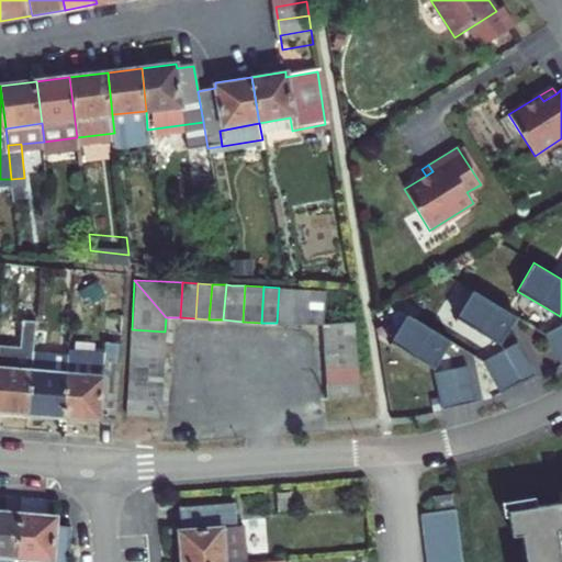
[(277,323),(291,324),(294,289),(288,289),(279,288),(277,323)]
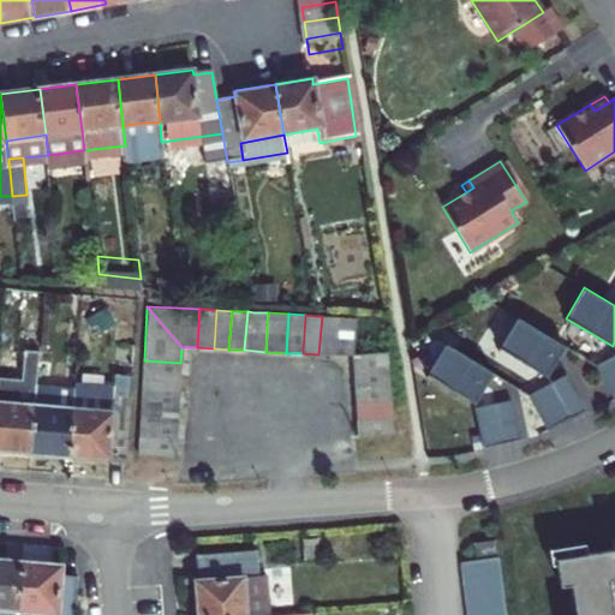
[(322,316),(318,354),(338,356),(340,317),(322,316)]
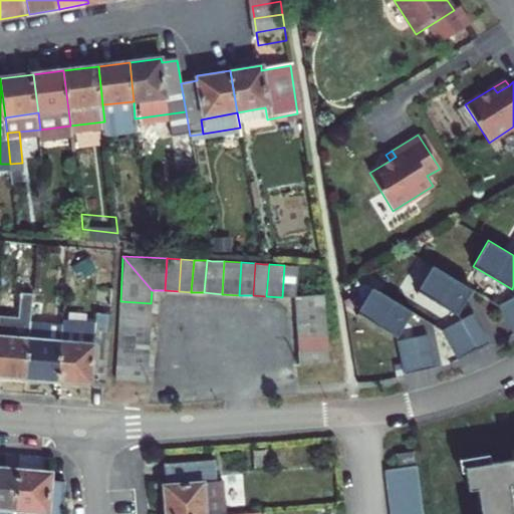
[(295,265),(284,265),(282,297),(293,298),(295,265)]
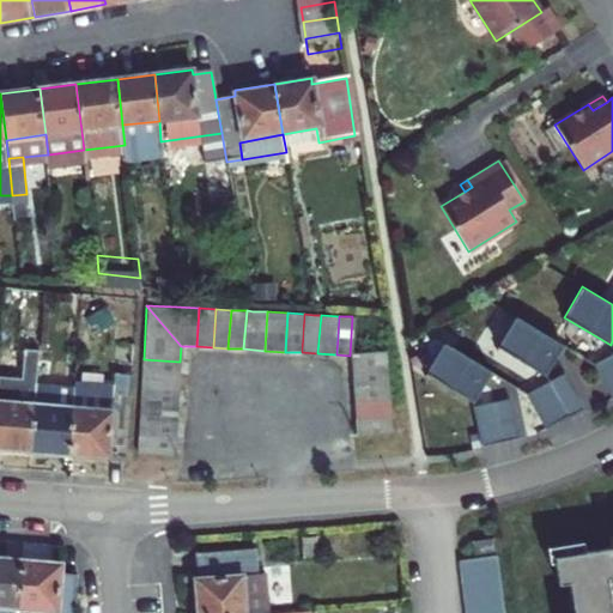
[(516,316),(497,346),(544,375),(563,344),(516,316)]
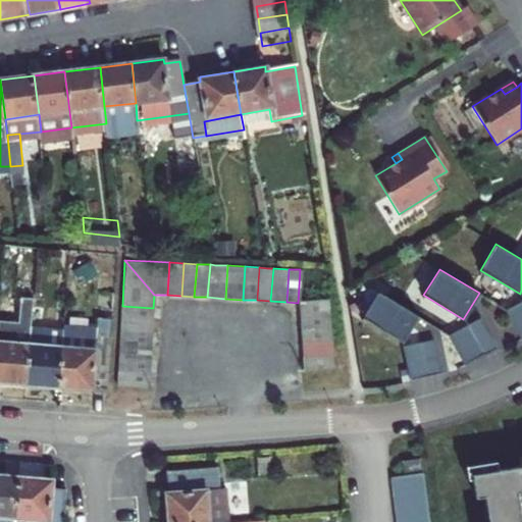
[(21,291),(18,323),(32,325),(33,314),(35,293),(21,291)]
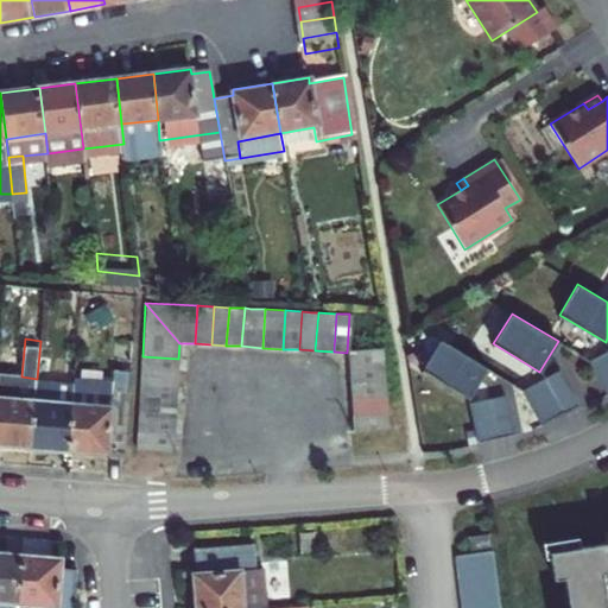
[(439,339),(422,369),(468,398),(487,367),(439,339)]
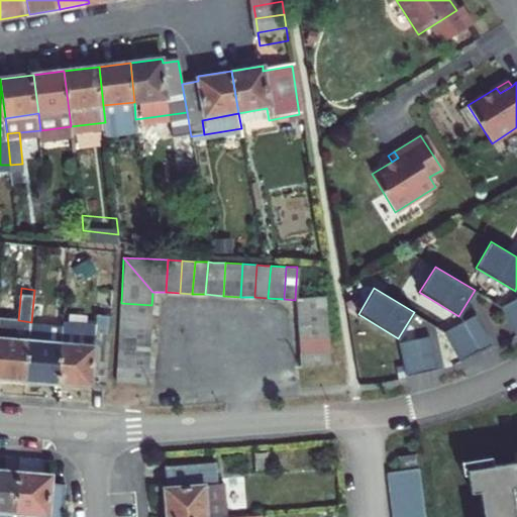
[(46,291),(34,290),(32,311),(44,312),(46,291)]
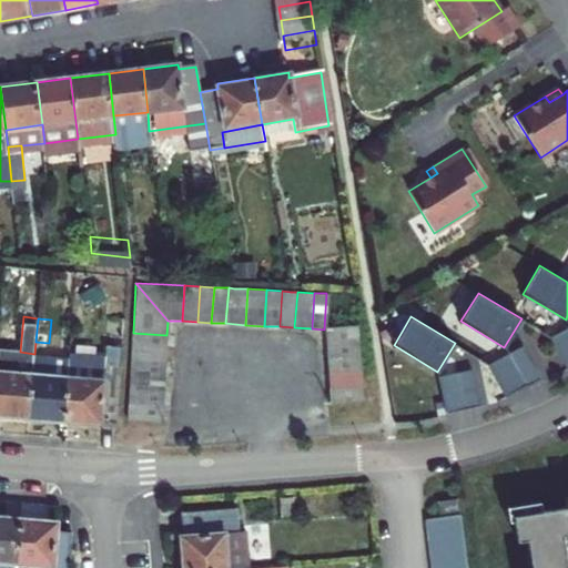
[(548,335),(566,367),(567,365),(567,324),(548,335)]
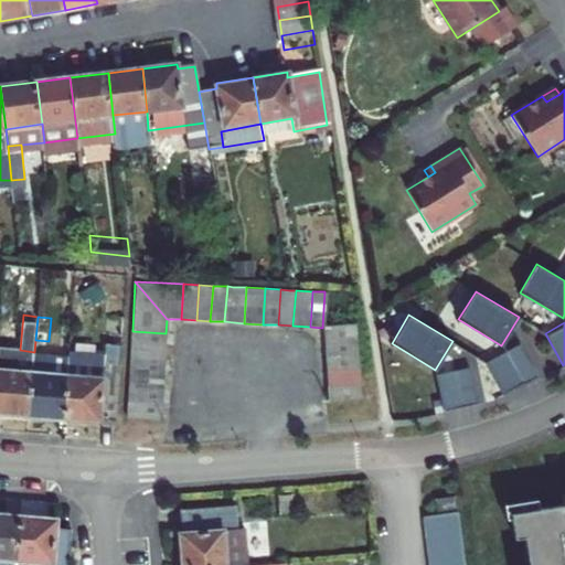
[(355,323),(322,328),(324,348),(356,343),(355,324),(355,323)]
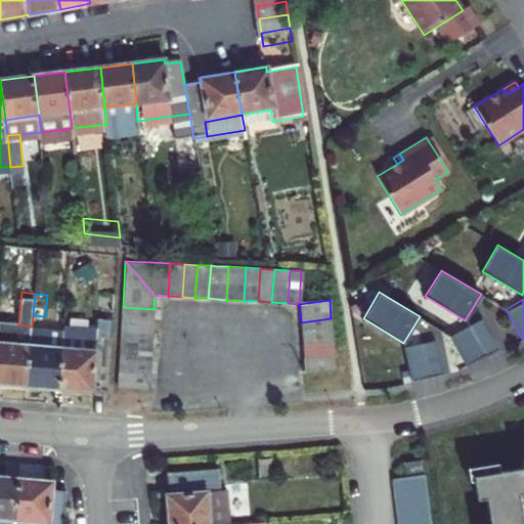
[(122,320),(154,322),(154,309),(123,307),(122,320)]
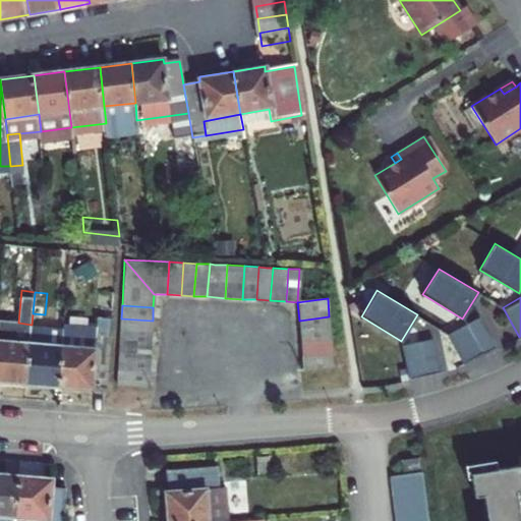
[(465,322),(482,351),(495,345),(478,314),(465,322)]
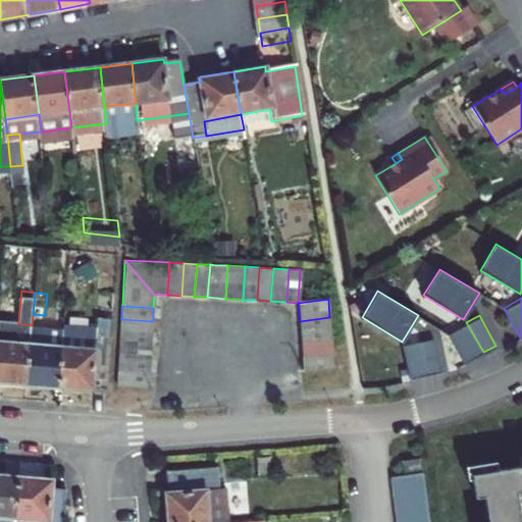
[(329,317),(300,321),(301,335),(331,332),(329,317)]
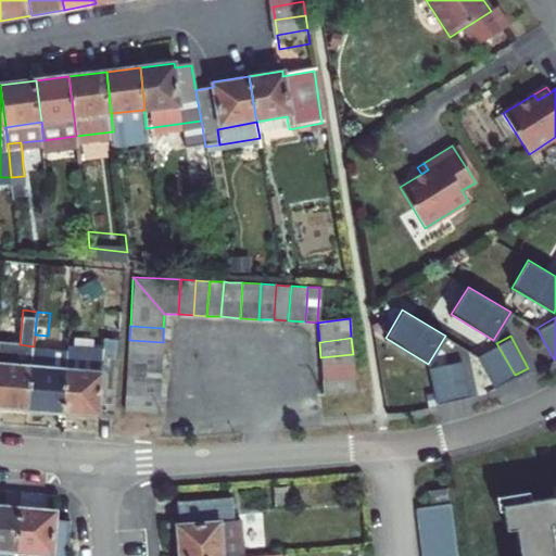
[(128,353),(162,356),(163,342),(129,340),(128,353)]
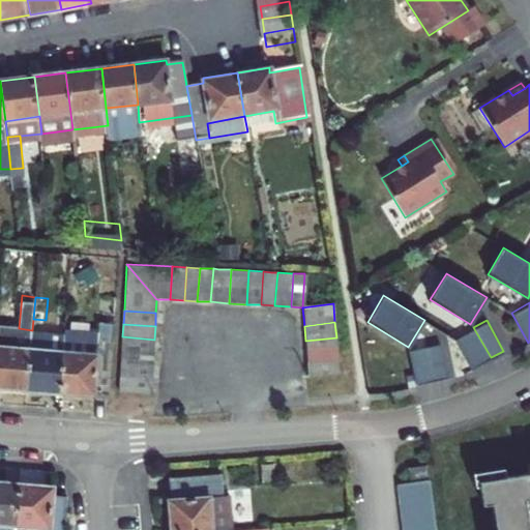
[(96,335),(66,332),(66,333),(65,352),(61,395),(93,398),(93,395),(107,396),(108,391),(108,386),(111,337),(112,326),(97,325),(96,335)]
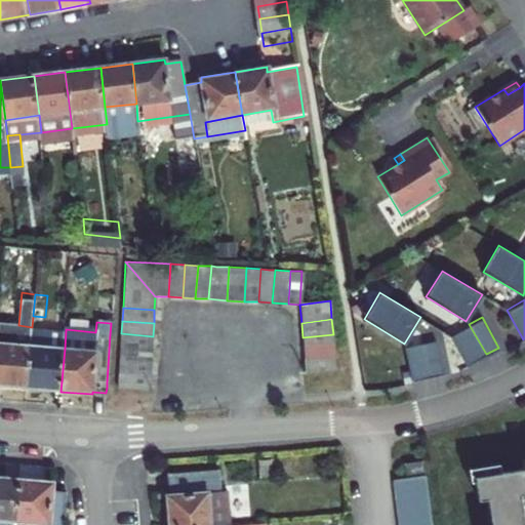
[(0,324),(0,342),(31,346),(32,327),(18,325),(0,324)]
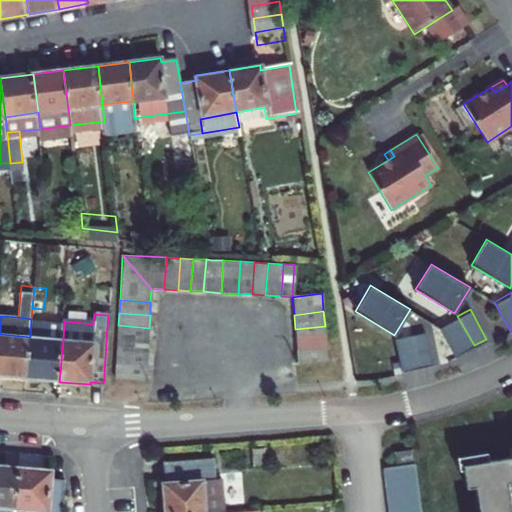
[(438,327),(454,356),(474,345),(457,316),(438,327)]
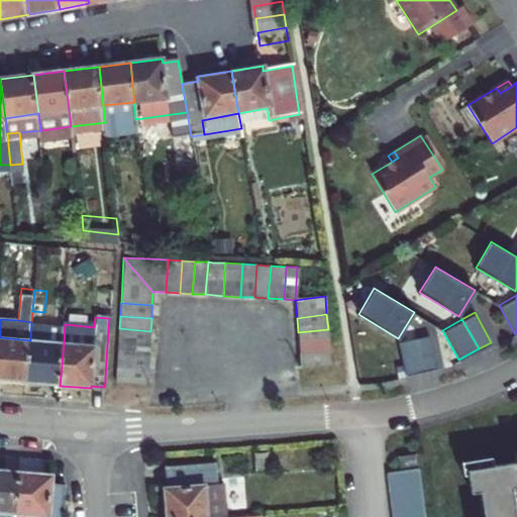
[(31,322),(30,340),(26,383),(60,386),(64,343),(65,325),(65,324),(31,322)]
